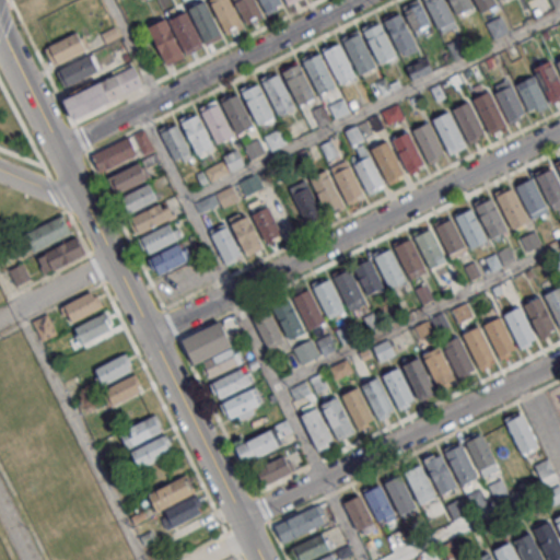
[(222,36),(203,0),(188,8),(206,45),(222,36)]
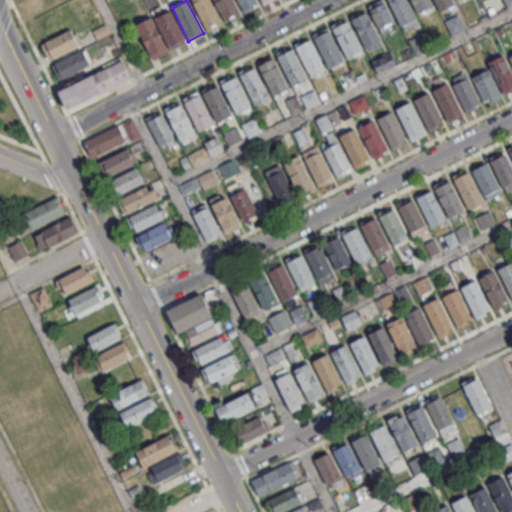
[(210,0),(222,23),(207,31),(191,0),(210,0)]
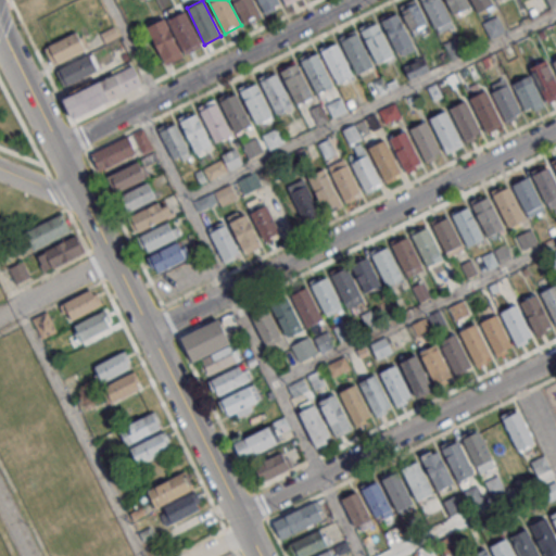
[(232,0),(253,0),(262,16),(245,24),(232,0)]
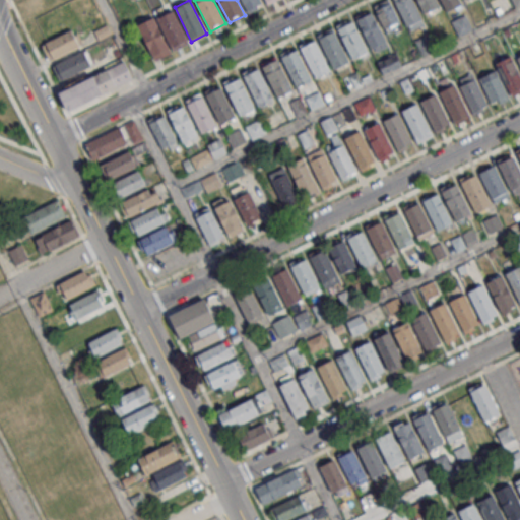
[(241,0),(246,9),(261,2),(260,0),(241,0)]
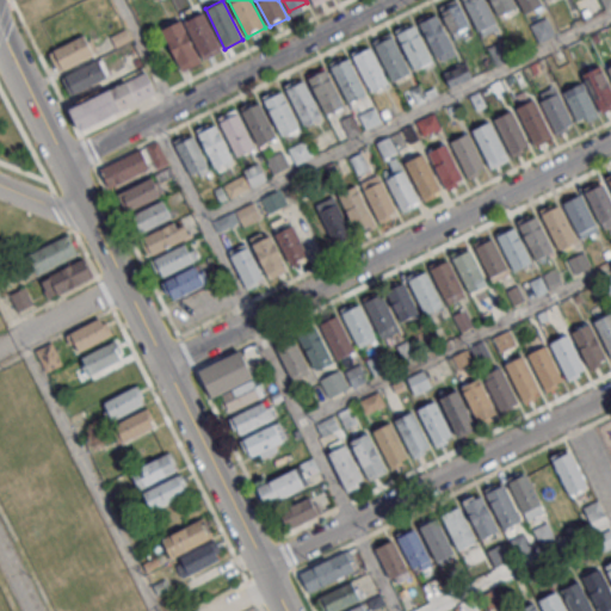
[(450,0),(457,0),(469,24),(451,34),(438,6),(450,0)]
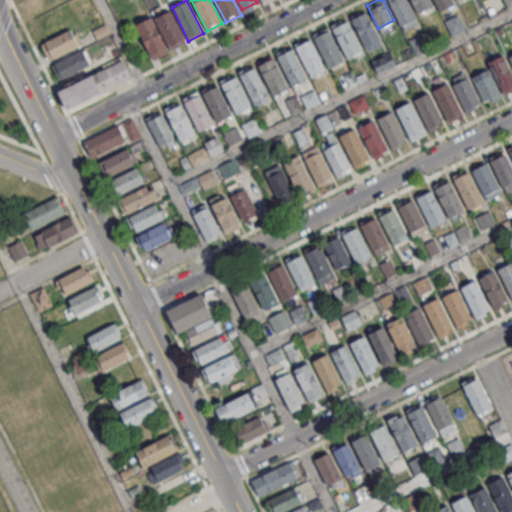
[(387,0),(406,0),(416,18),(400,26),(387,0)]
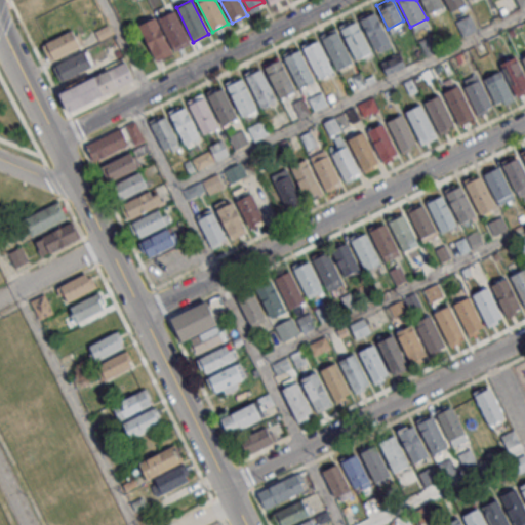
[(419,0),(441,0),(444,5),(428,14),(419,0)]
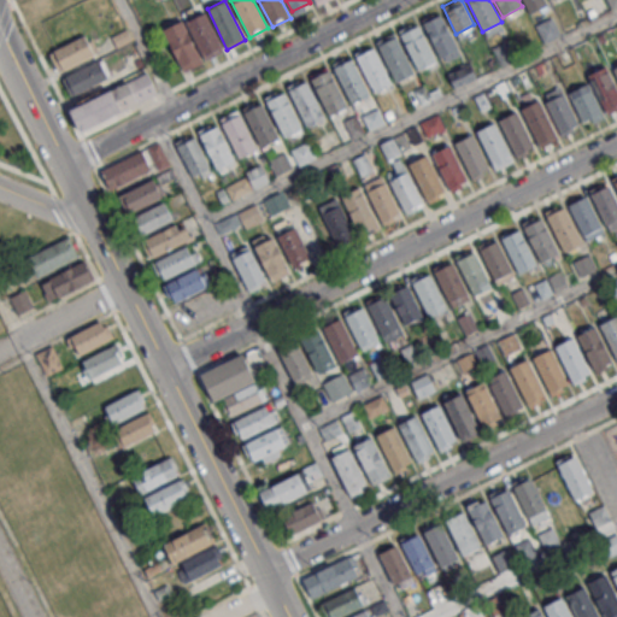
[(522,0),(544,0),(546,4),(528,12),(522,0)]
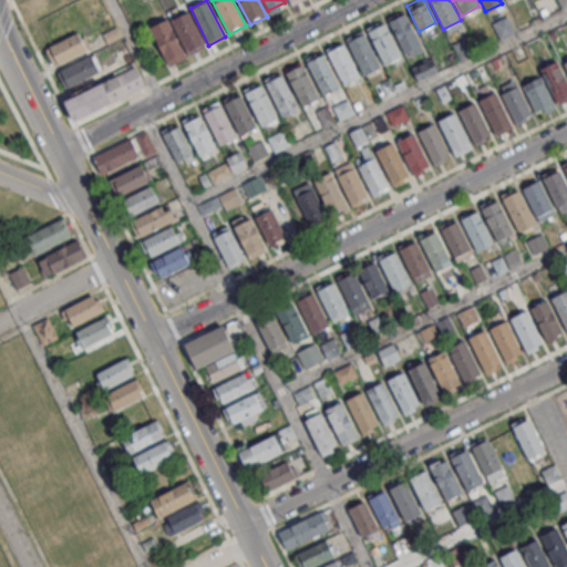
[(557,0),(566,0),(566,6),(562,9),(557,0)]
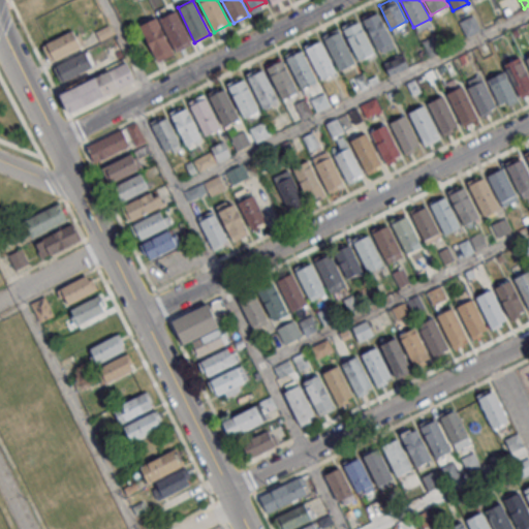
[(176,51),(192,42),(176,10),(159,19),(176,51)]
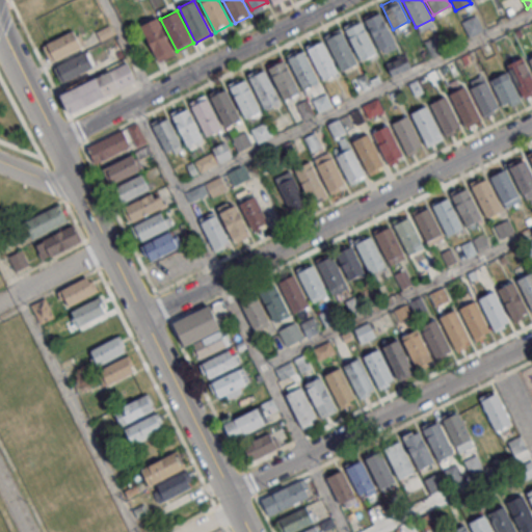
[(379,50),(395,42),(380,11),(364,20),(379,50)]
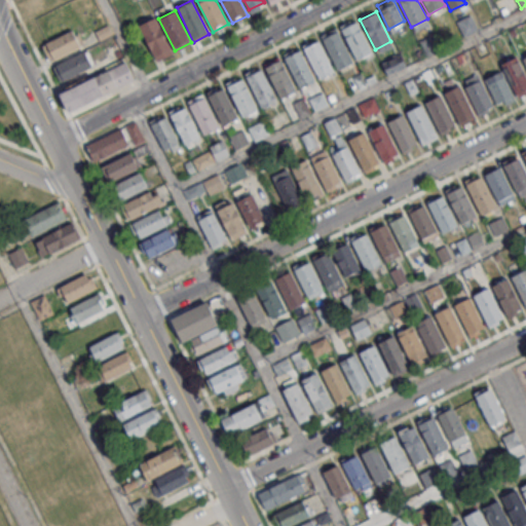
[(455,21),(472,13),(479,30),(462,37),(455,21)]
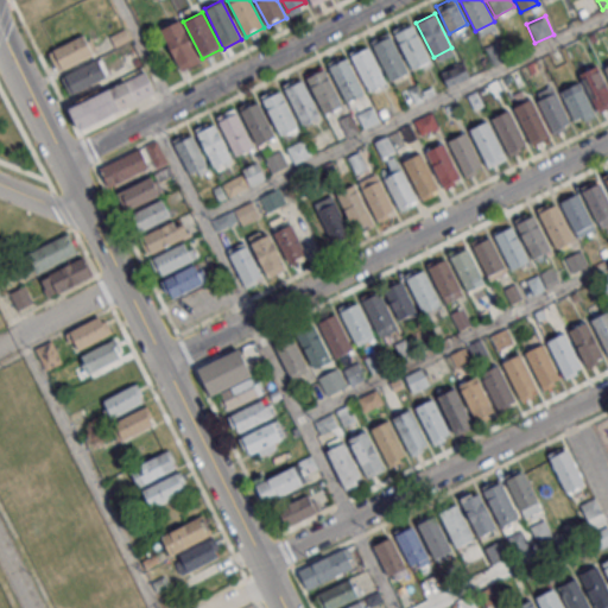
[(200,61),(179,19),(159,29),(179,71),(200,61)]
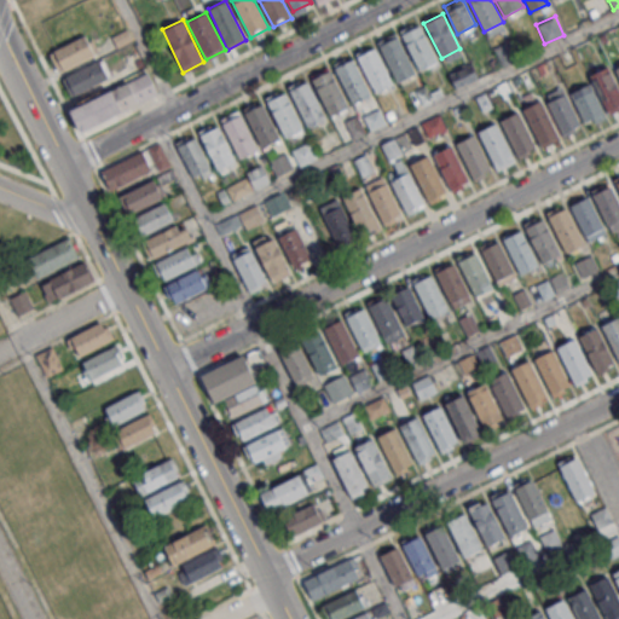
[(418,70),(438,62),(420,24),(400,34),(418,70)]
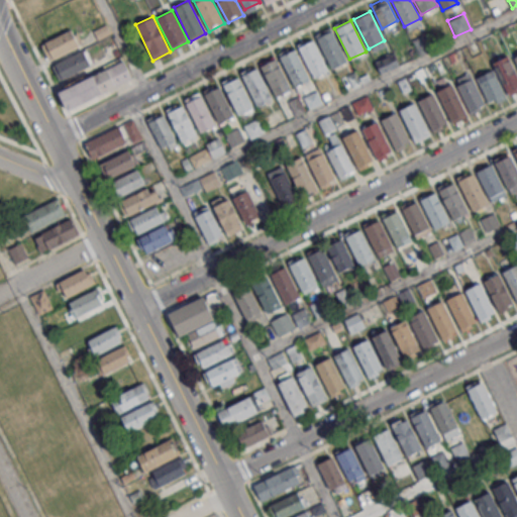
[(93,30),(98,39),(111,32),(105,23),(93,30)]
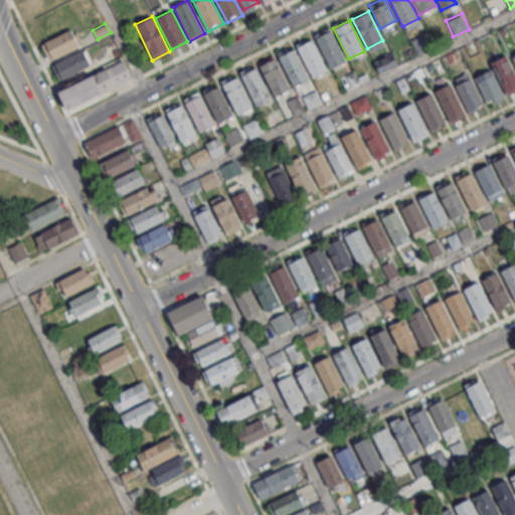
[(52,58),(80,44),(72,27),(44,41),(52,58)]
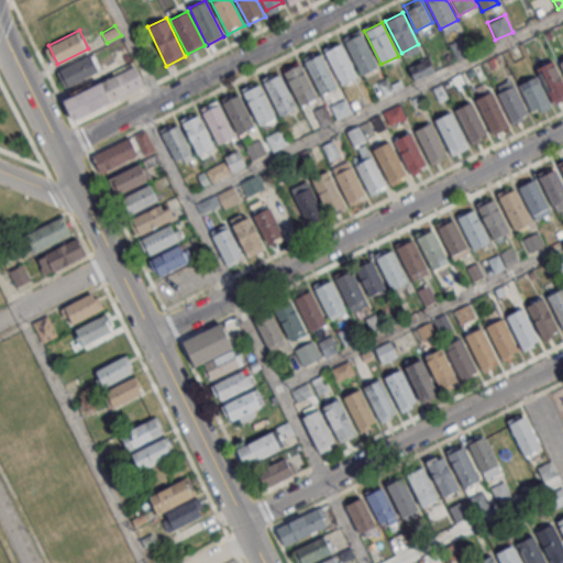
[(361,75),(378,66),(361,33),(343,42),(361,75)]
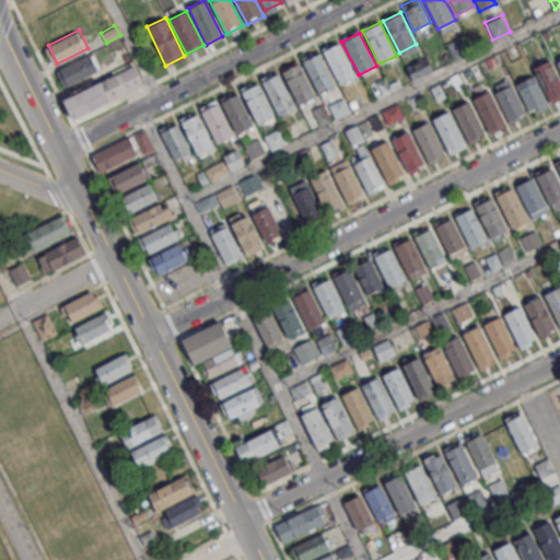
[(354,76),(338,43),(323,51),(339,84),(354,76)]
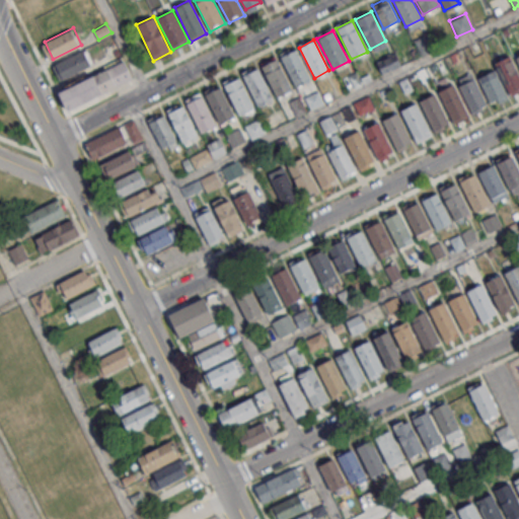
[(296,88),(311,80),(296,49),(280,57),(296,88)]
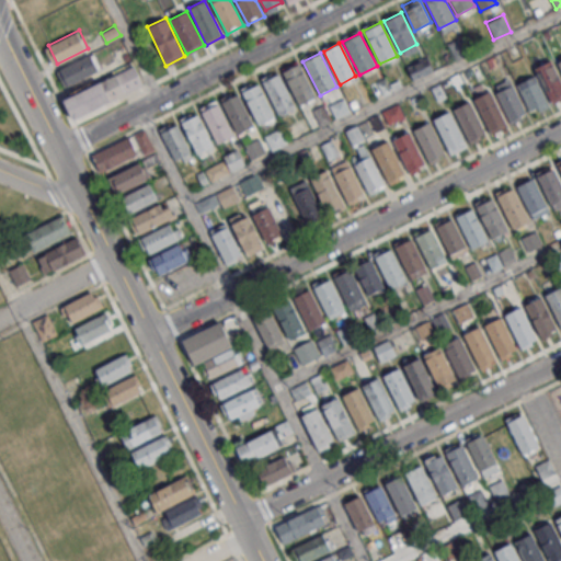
[(60,69),(90,54),(98,70),(68,84),(60,69)]
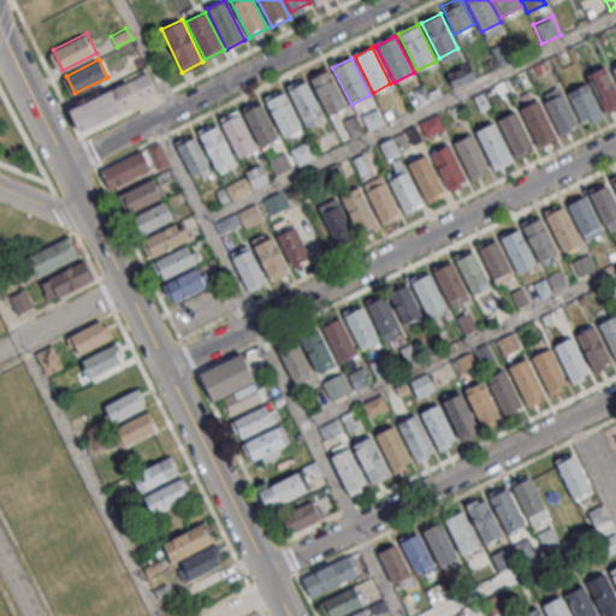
[(446,73),(472,61),(478,76),(452,88),(446,73)]
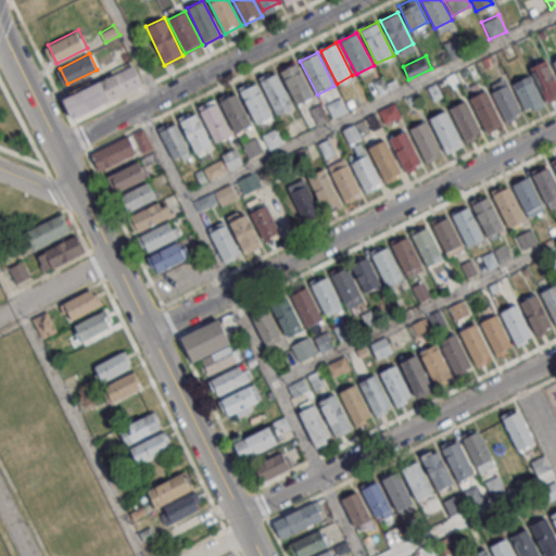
[(480,59),(488,55),(492,63),(484,67),(480,59)]
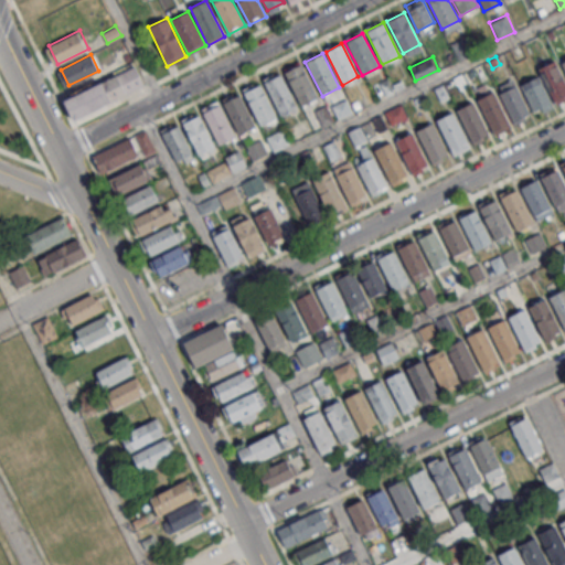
[(537,68),(555,61),(564,81),(564,97),(554,103),(537,68)]
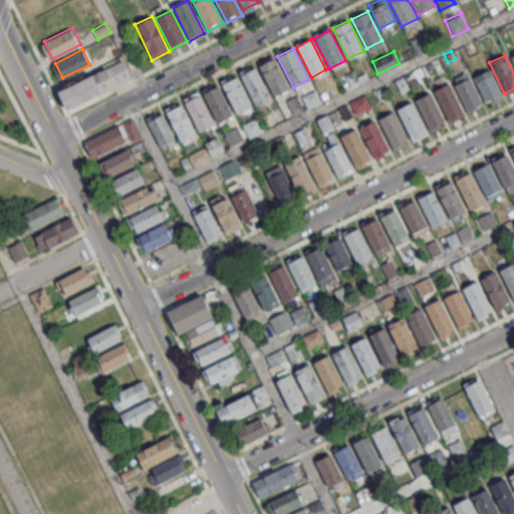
[(273,96),(289,88),(273,57),(258,65),(273,96)]
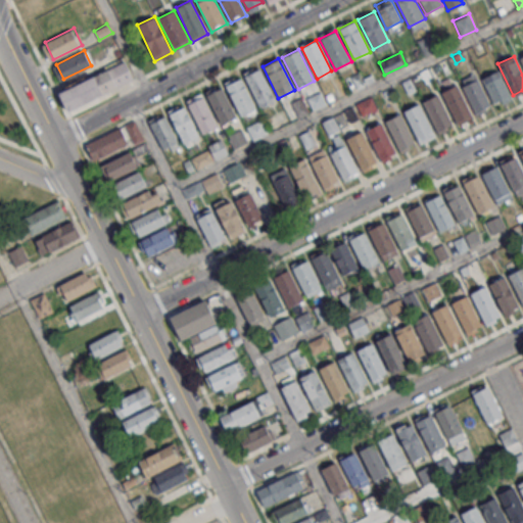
[(59,93),(126,60),(134,78),(67,110),(59,93)]
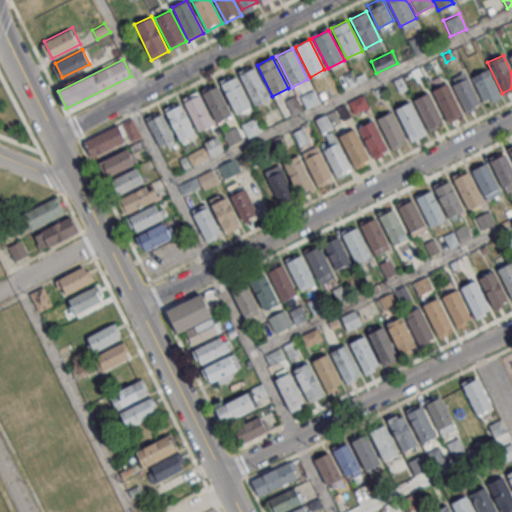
[(423,65),(428,62),(431,69),(426,71),(423,65)]
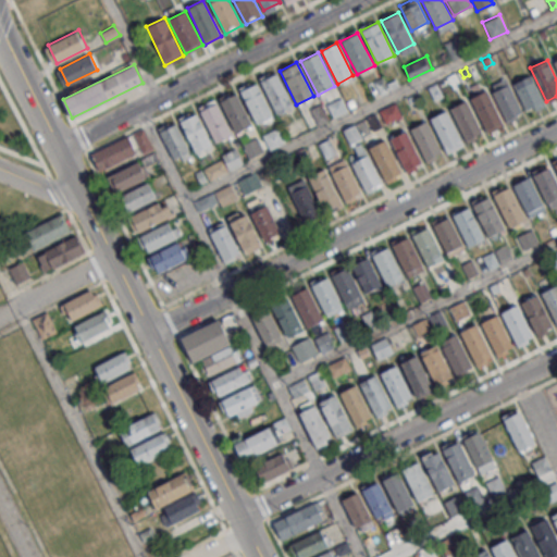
[(260,82),(276,73),(293,106),(276,113),(260,82)]
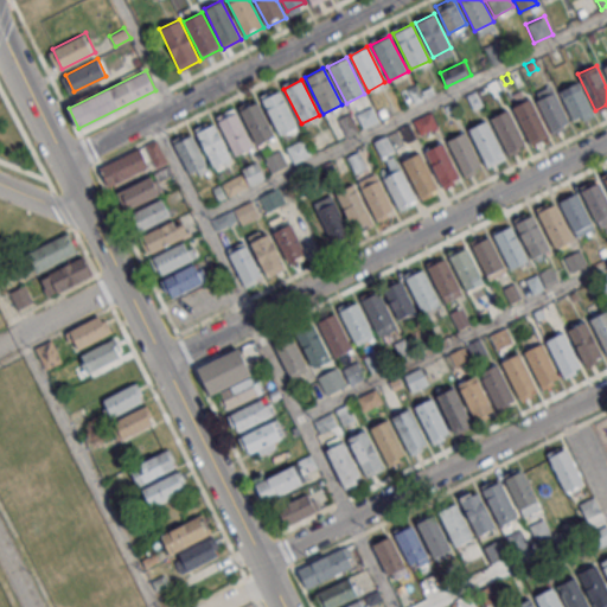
[(560,91),(579,82),(594,114),(574,123),(560,91)]
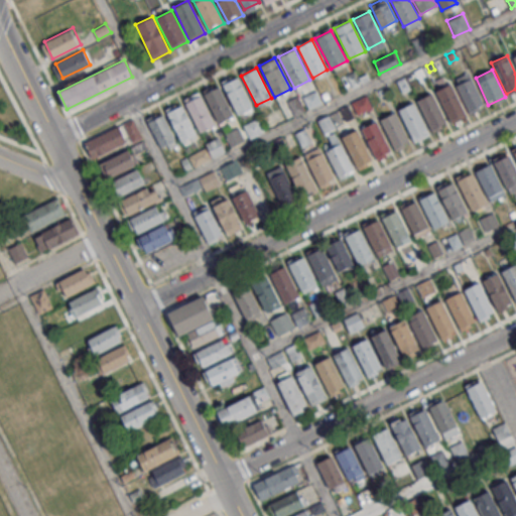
[(346,76),(354,72),(360,84),(352,88),(346,76)]
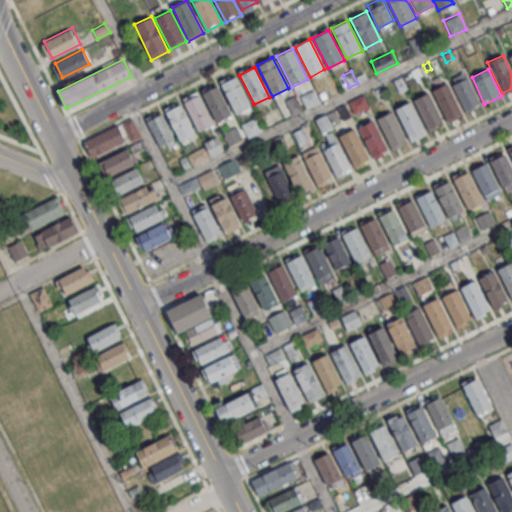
[(221,84),(235,76),(250,106),(236,113),(221,84)]
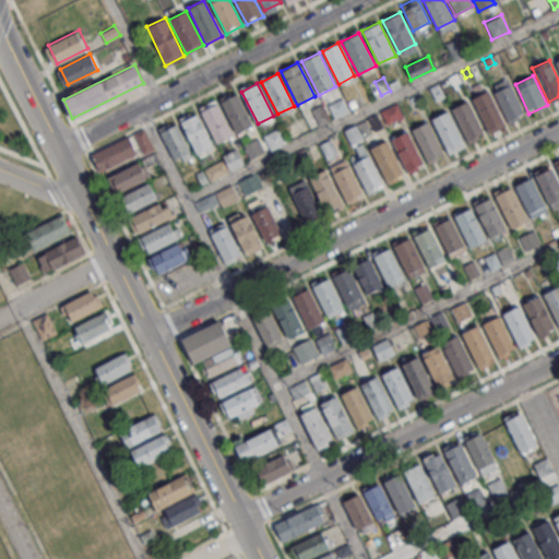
[(429,87),(438,83),(444,96),(435,100),(429,87)]
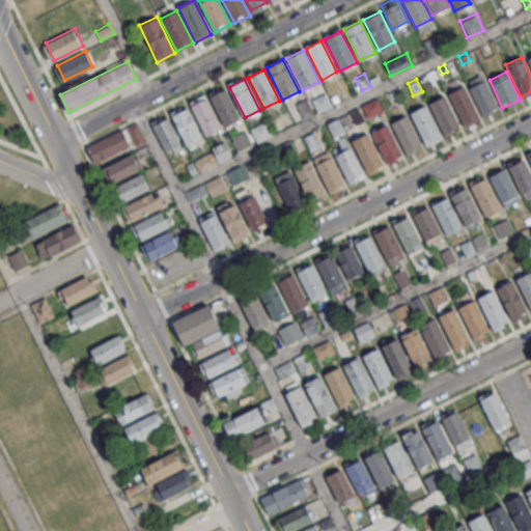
[(469,87),(485,80),(499,108),(482,116),(469,87)]
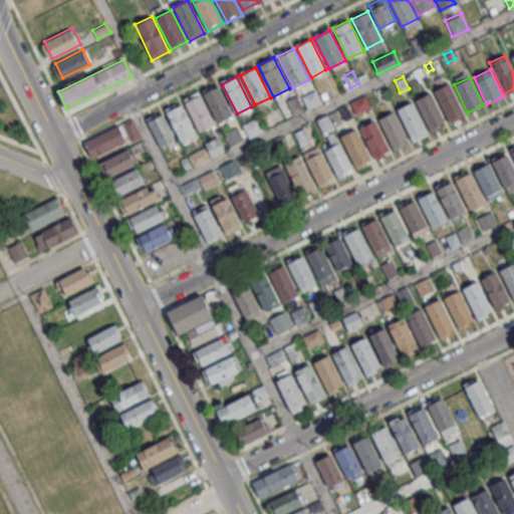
[(433,89),(450,82),(465,114),(449,122),(433,89)]
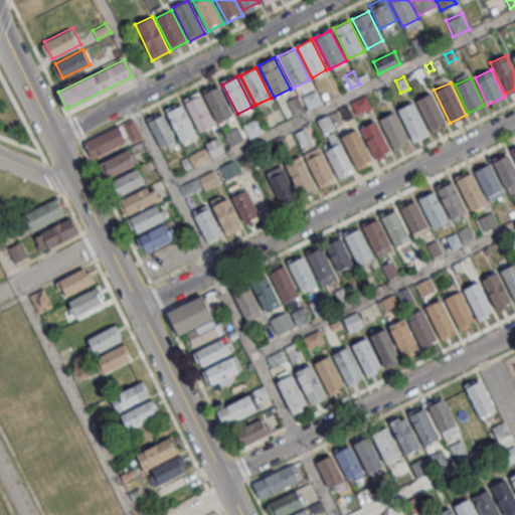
[(217,122),(232,114),(218,86),(203,93),(217,122)]
